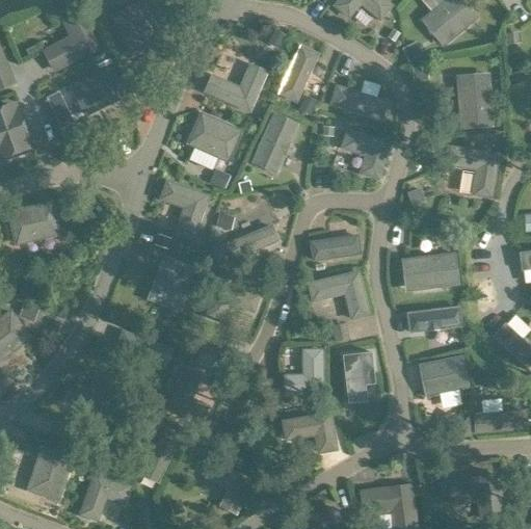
[(140,0),(110,14),(131,57),(142,53),(149,67),(171,55),(145,0),(140,0)]
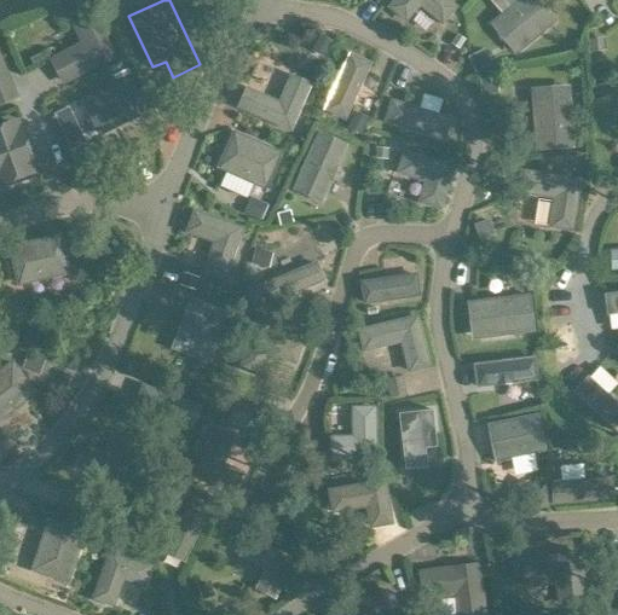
[(391,0),(387,5),(405,22),(420,5),(443,24),(458,5),(452,0),(391,0)]
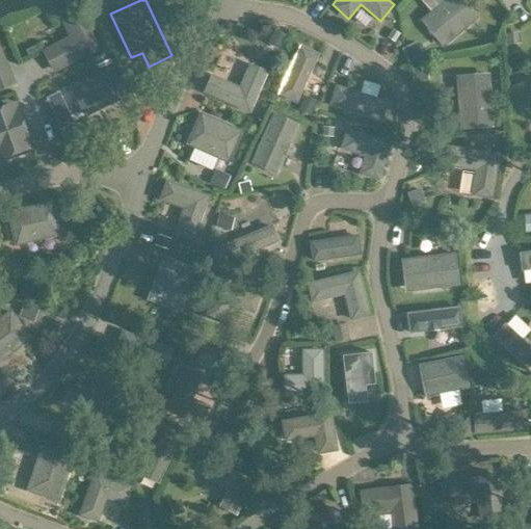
[(446,0),(423,20),(444,44),(475,17),(461,0),(446,0)]
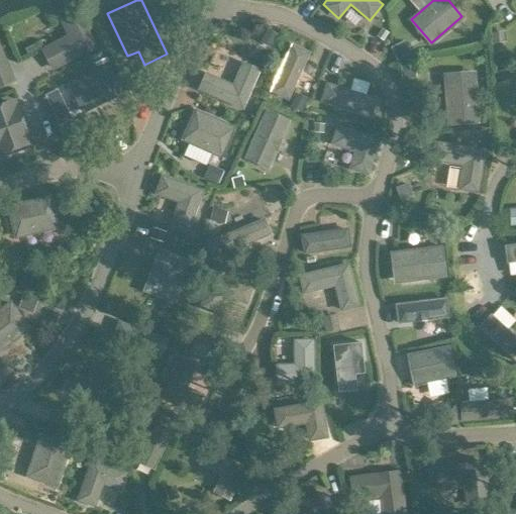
[(93,27),(83,7),(59,17),(67,34),(40,46),(53,70),(98,46),(89,29),(93,27)]
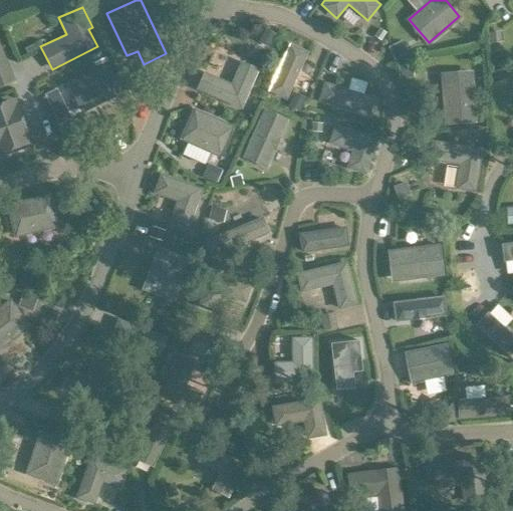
[(374,34),(382,40),(389,31),(380,25),(374,34)]
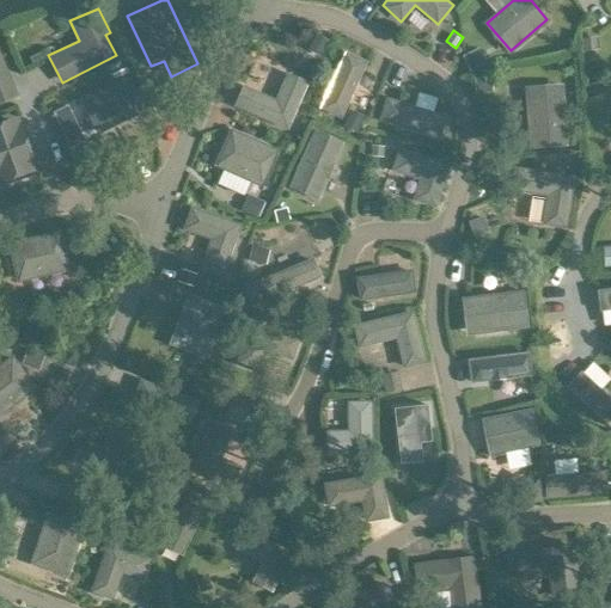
[(317,32),(307,48),(322,56),(330,40),(317,32)]
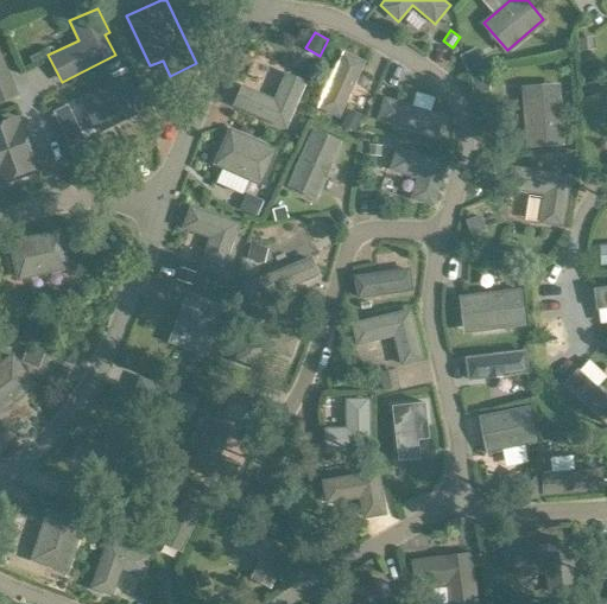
[(594,36),(579,37),(580,48),(595,46),(594,36)]
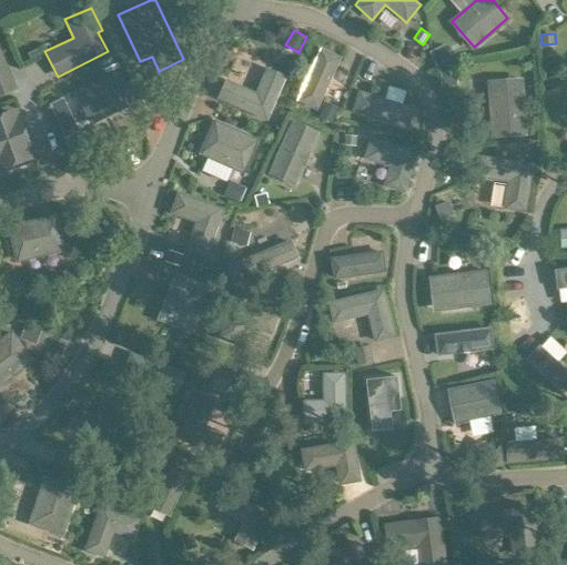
[(445,43),(431,51),(436,63),(451,57),(445,43)]
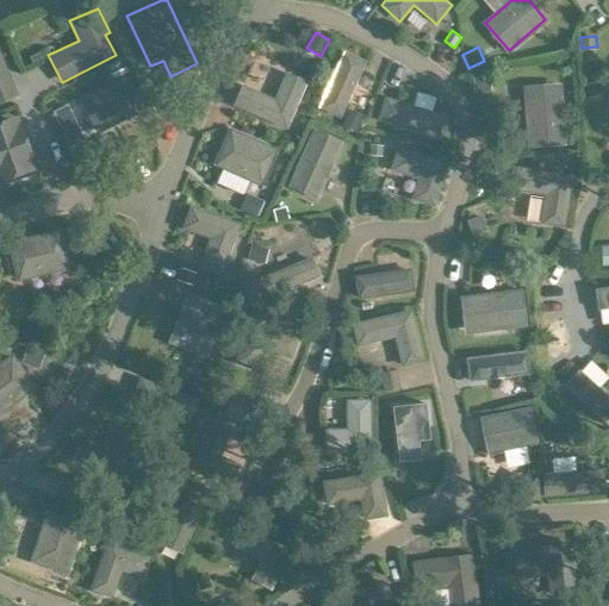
[(341,118),(366,60),(343,50),(318,107),(341,118)]
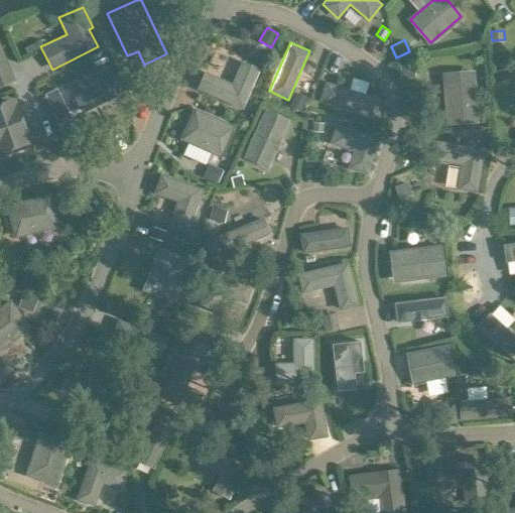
[(0,83),(11,79),(0,52),(0,83)]
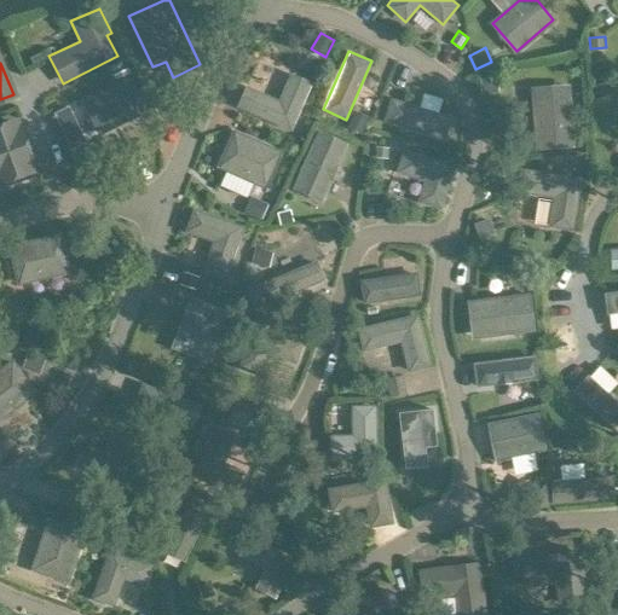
[(312,82),(290,73),(279,99),(246,85),(237,106),(292,131),(312,82)]
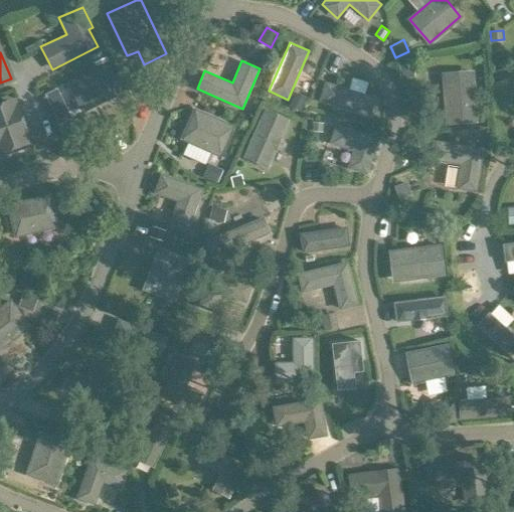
[(413,62),(399,63),(400,76),(414,76),(413,62)]
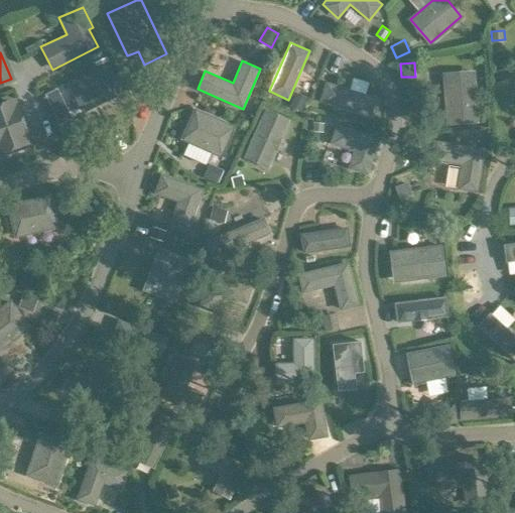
[(109,65),(73,83),(82,102),(81,104),(84,110),(86,111),(92,108),(93,106),(122,92),(109,65)]
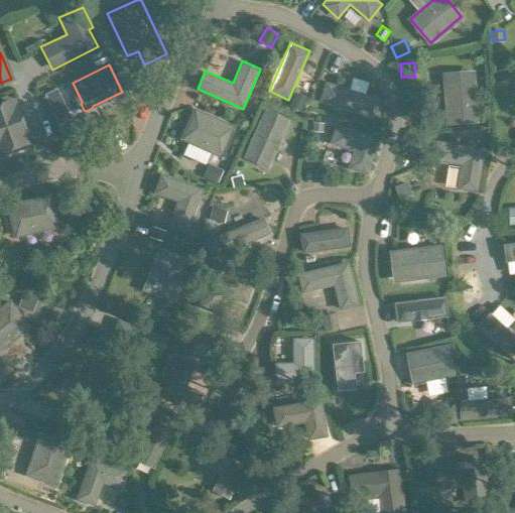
[(510,78),(507,68),(495,71),(498,82),(510,78)]
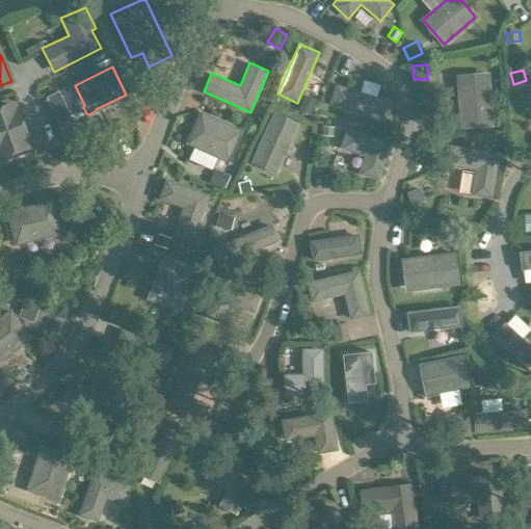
[(489,72),(455,75),(460,129),(494,126),(489,72)]
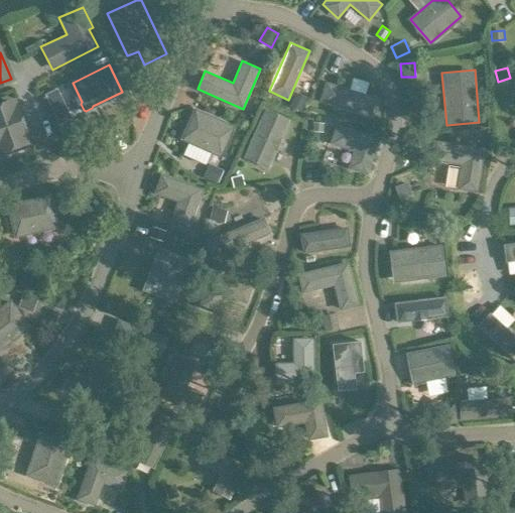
[(371,117),(377,98),(327,82),(320,101),(371,117)]
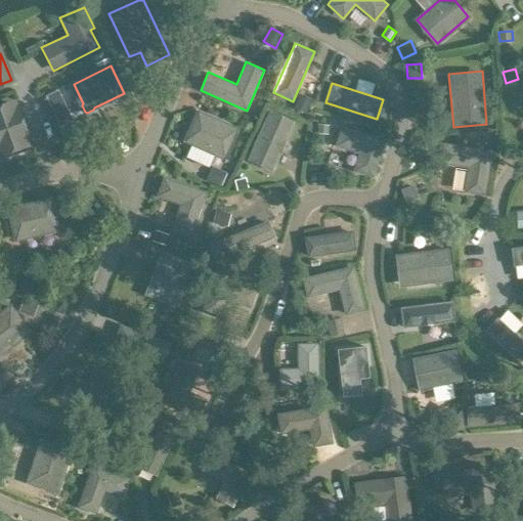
[(58,89),(46,95),(51,104),(63,98),(58,89)]
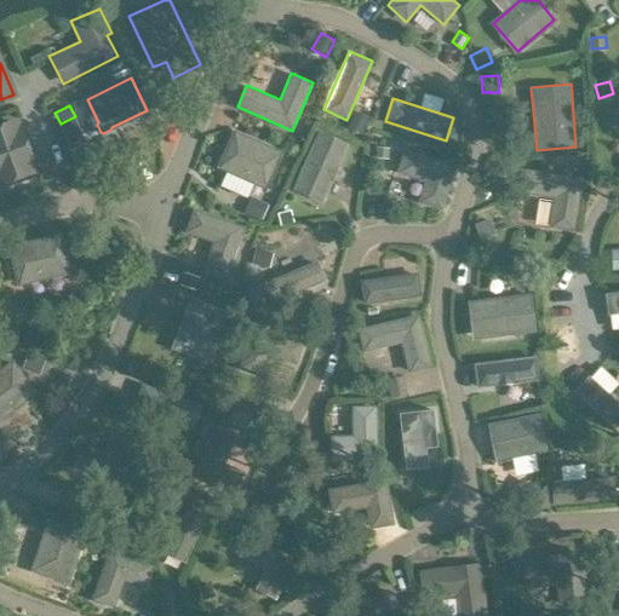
[(355,110),(348,127),(362,132),(368,115),(355,110)]
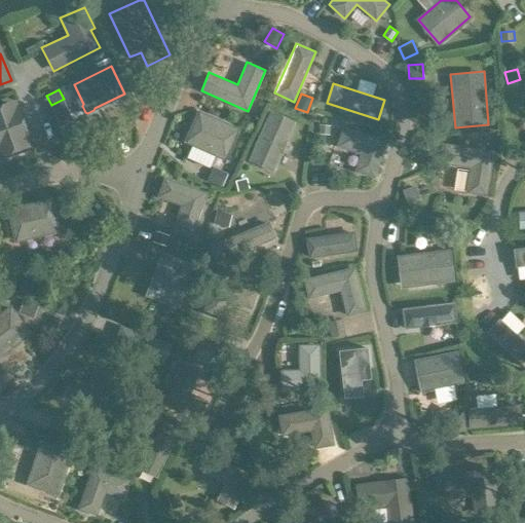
[(13,104),(0,109),(0,152),(28,143),(13,104)]
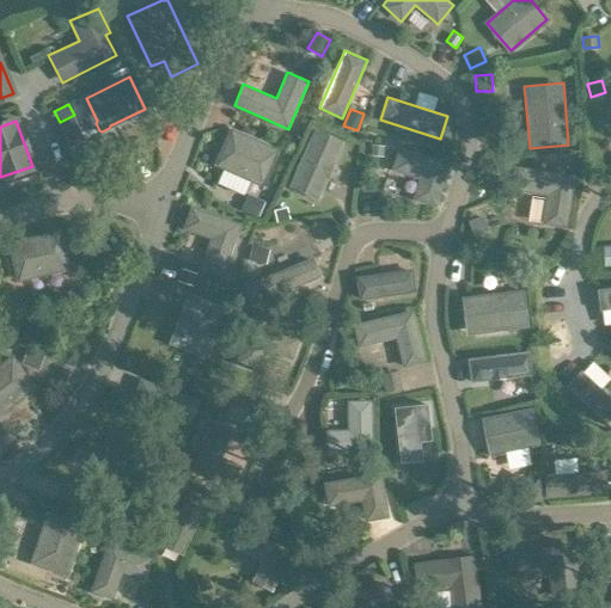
[(262,186),(280,149),(231,128),(214,165),(262,186)]
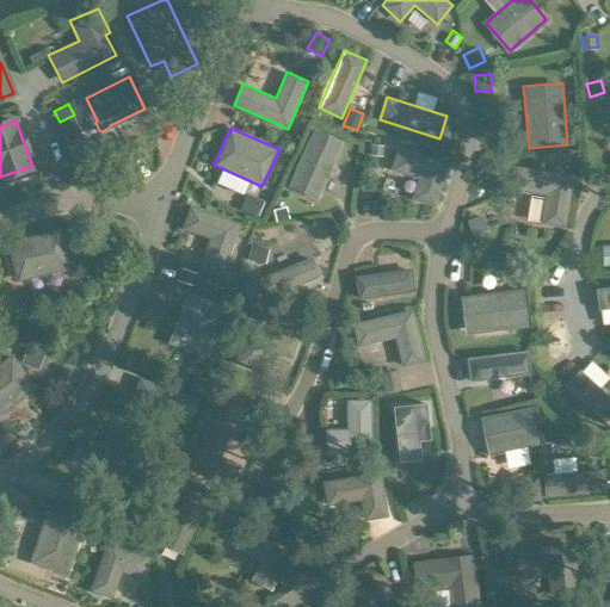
[(314,129),(289,186),(319,199),(344,142),(314,129)]
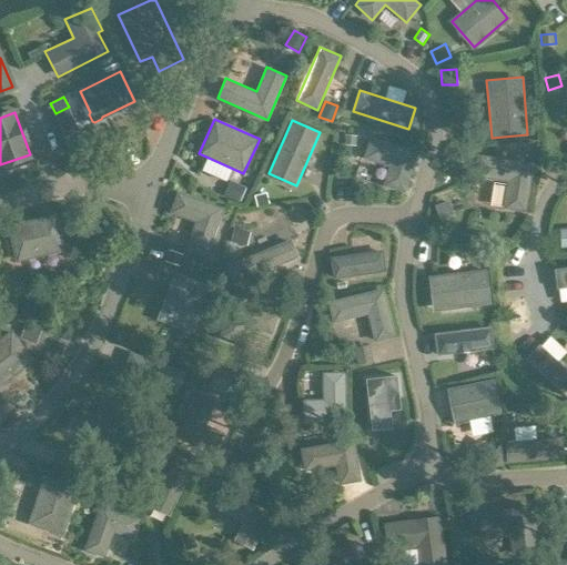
[(345,133),(344,143),(356,144),(357,134),(345,133)]
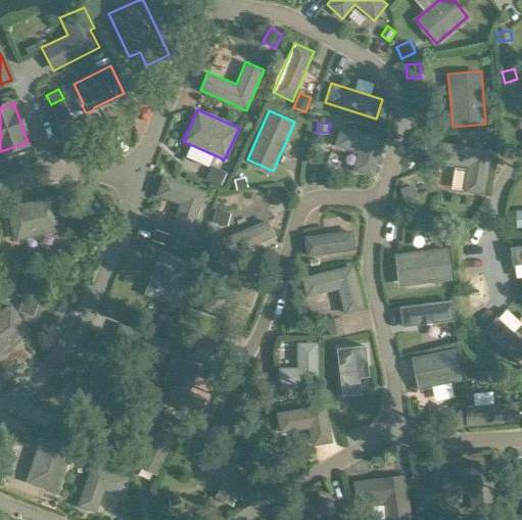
[(359,153),(353,172),(373,178),(384,140),(341,126),(335,146),(359,153)]
